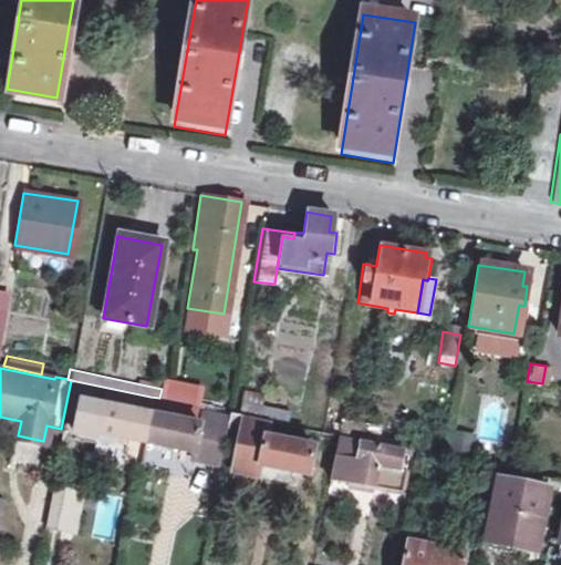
[(147,412),(151,397),(103,387),(101,394),(132,400),(130,409),(147,412)]
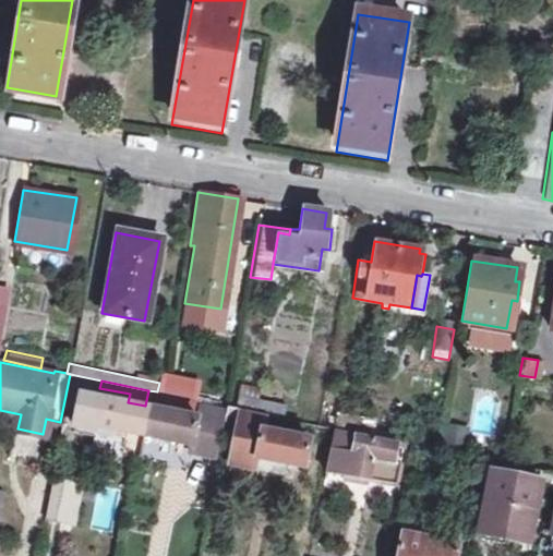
[(121,428),(140,432),(145,406),(128,402),(130,394),(99,388),(98,397),(76,391),(69,431),(119,440),(121,428)]
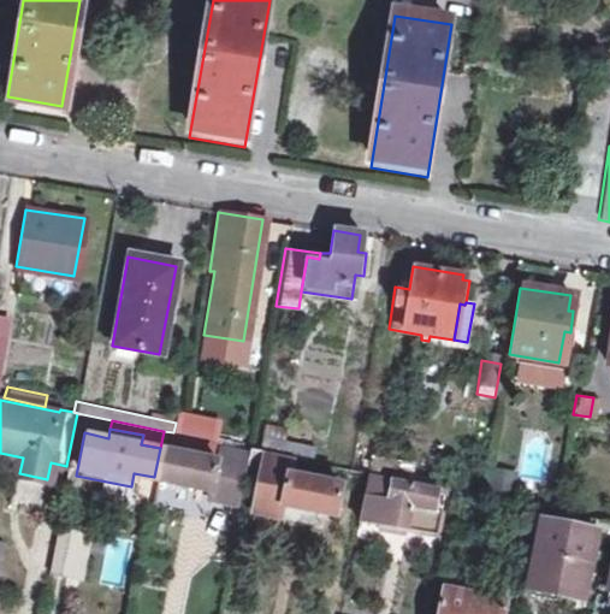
[(164,431),(160,448),(190,454),(193,437),(173,432),(164,431)]
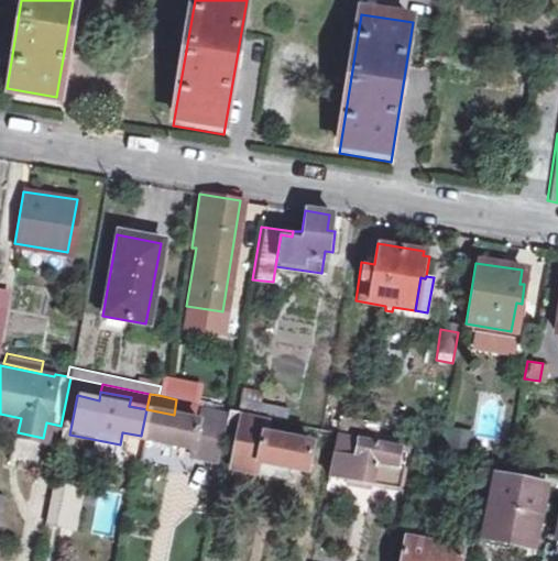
[(233,396),(231,409),(265,417),(283,420),(286,407),(233,396)]
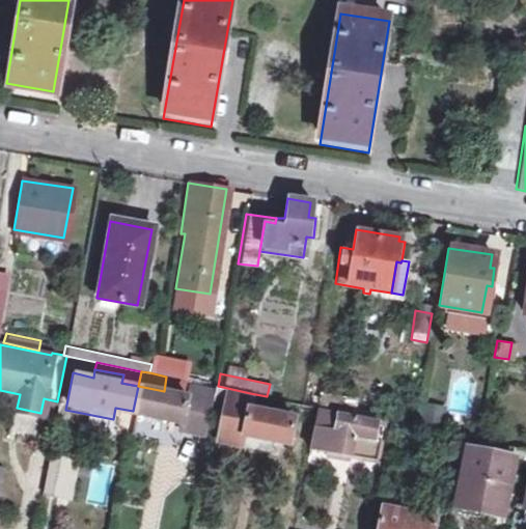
[(203,430),(210,399),(213,386),(185,380),(182,394),(164,391),(138,386),(133,411),(176,420),(175,425),(203,430)]
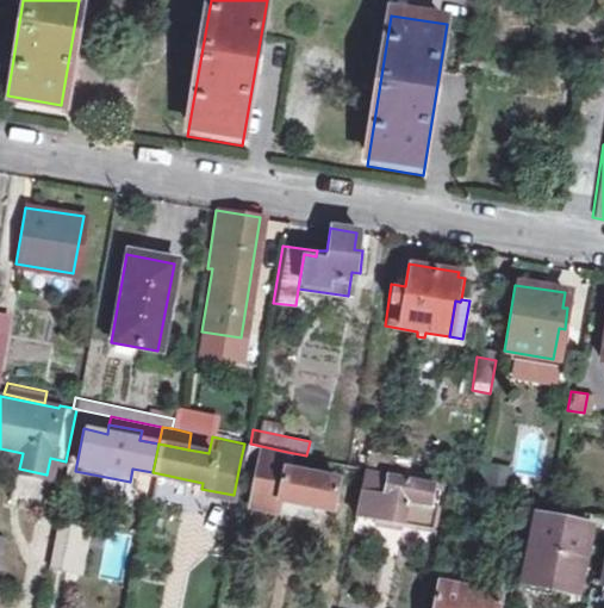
[(250,444),(244,444),(241,459),(255,463),(247,506),(273,510),(276,497),(330,508),(336,479),(319,476),(319,467),(309,466),(307,472),(284,467),(287,452),(250,444)]
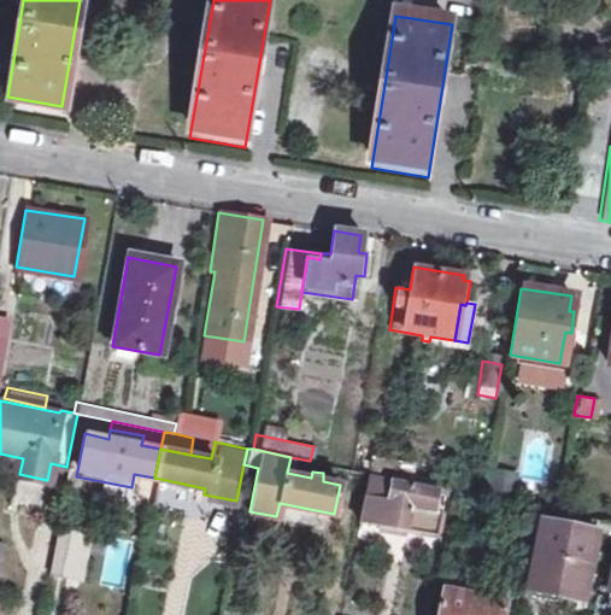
[(440,487),(434,486),(434,490),(393,482),(394,478),(365,473),(356,519),(434,533),(438,510),(432,509),(434,495),(439,496),(440,487)]
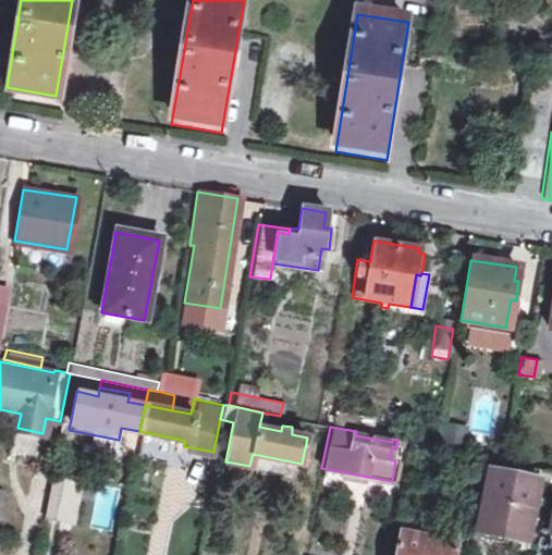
[(12,438),(9,454),(33,458),(36,442),(12,438)]
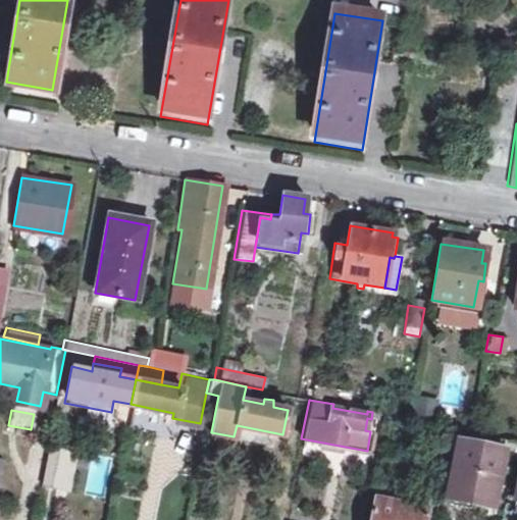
[(448,438),(457,440),(458,429),(450,427),(448,438)]
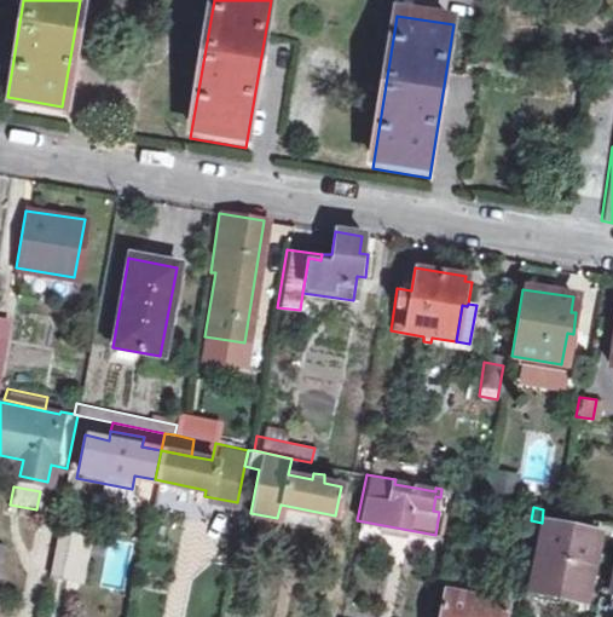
[(543,509),(542,523),(555,525),(556,512),(543,509)]
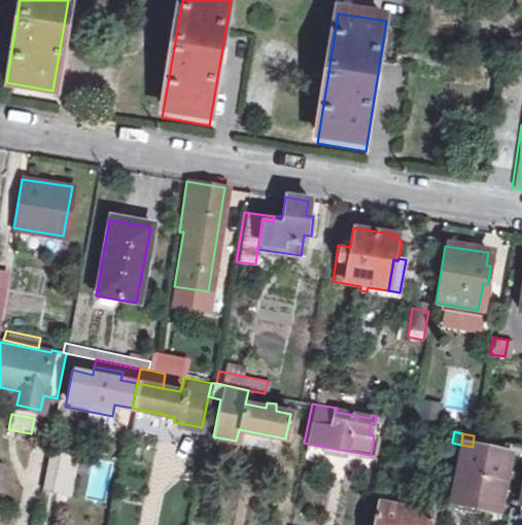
[(507,454),(516,455),(518,445),(506,443),(503,453),(507,454)]
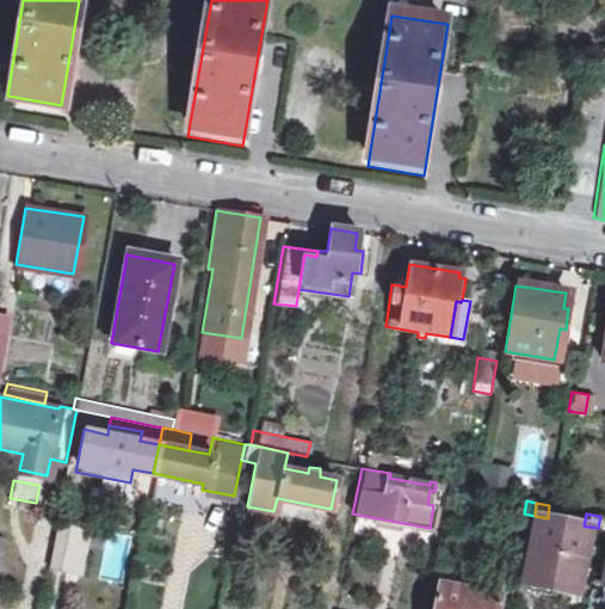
[(547,574),(575,580),(587,527),(584,526),(548,518),(535,516),(522,580),(544,585),(547,574)]
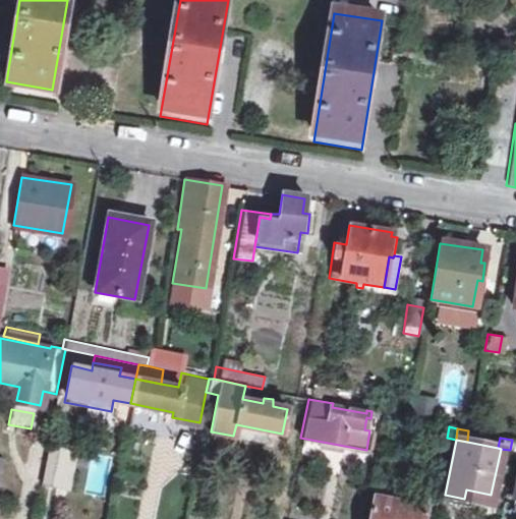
[(45,447),(38,483),(57,487),(65,451),(45,447)]
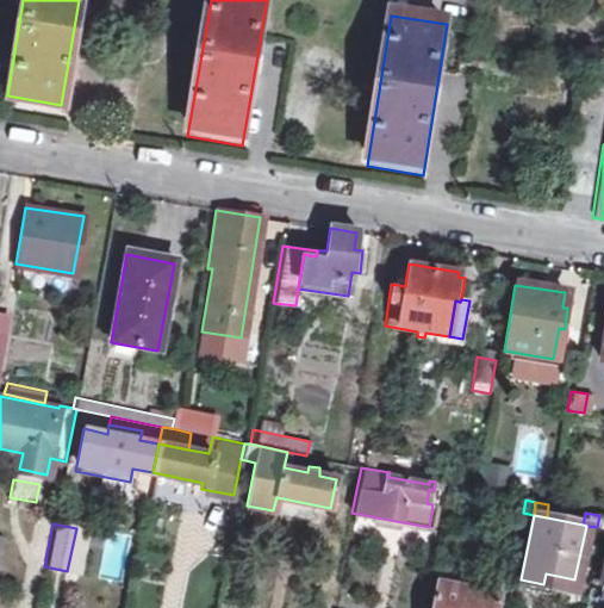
[(85,529),(76,528),(67,571),(75,574),(85,529)]
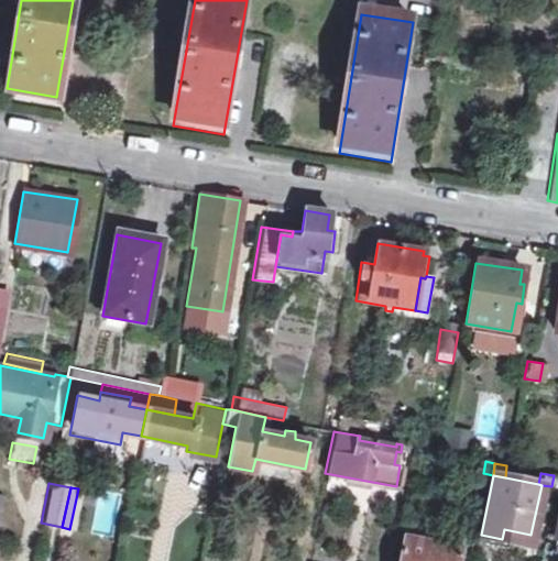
[(504,529),(502,539),(529,545),(531,535),(504,529)]
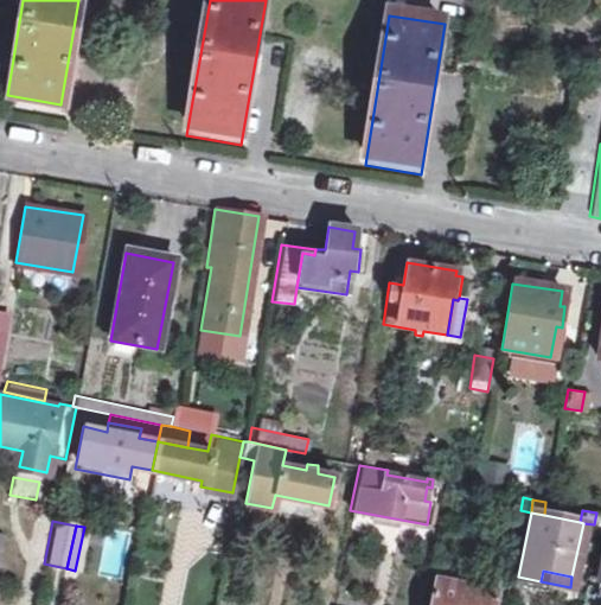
[(595,581),(596,578),(584,574),(579,604),(583,604),(600,599),(598,594),(600,581),(595,581)]
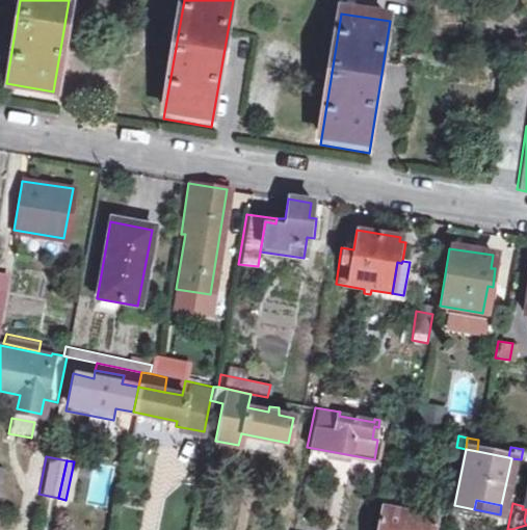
[(429,529),(432,518),(421,515),(422,511),(406,507),(405,512),(380,508),(375,529),(429,529)]
